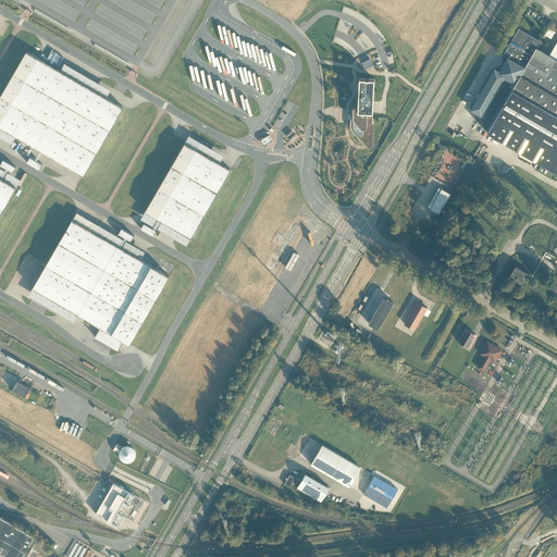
[(34,11),(71,32),(72,31),(35,9),(34,11)]
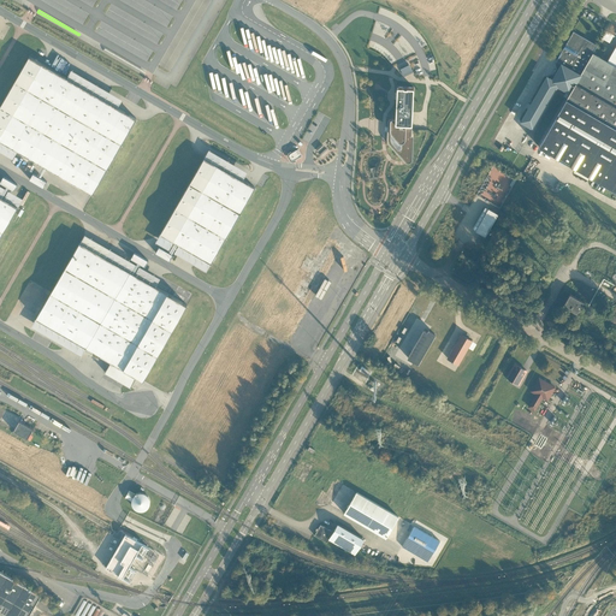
[(603,39),(610,42),(614,34),(606,30),(603,39)]
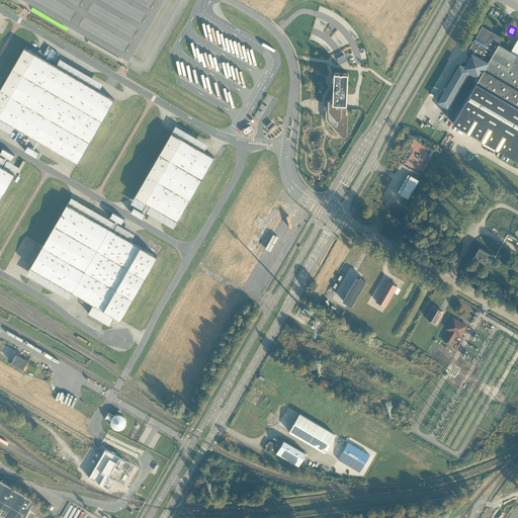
[(480,78),(453,122),(517,160),(517,41),(512,52),(499,44),(502,37),(484,27),(470,50),(473,52),(465,65),(461,63),(438,101),(450,108),(470,73),(480,78)]
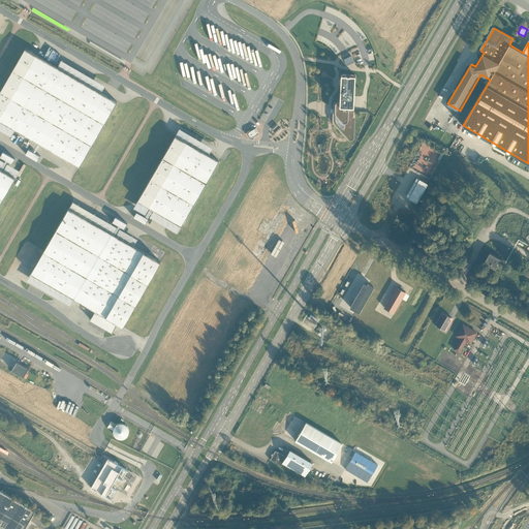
[(123,60),(90,41),(89,42),(122,62),(123,60)]
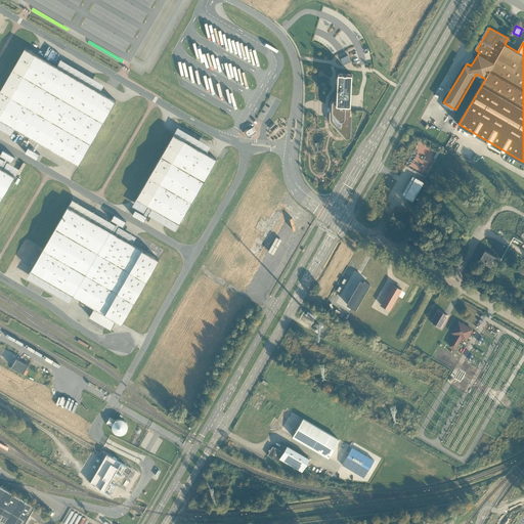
[(0,92),(0,118),(37,138),(73,74),(27,46),(0,92)]
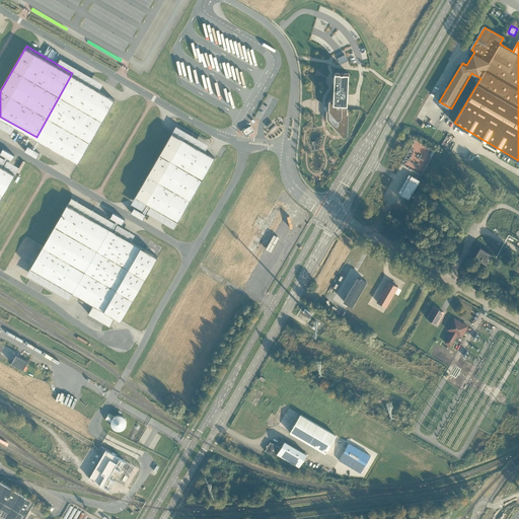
[(45,56),(51,59),(55,53),(49,49),(45,56)]
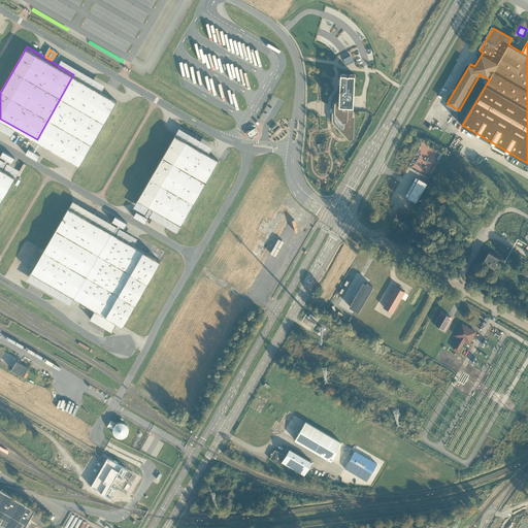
[(351,54),(343,58),(347,65),(354,62),(351,54)]
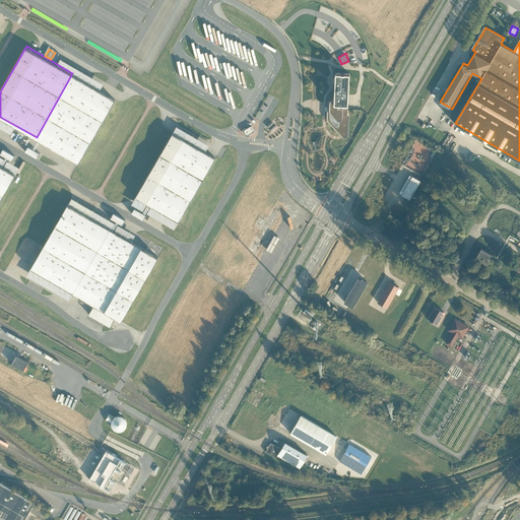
[(349,70),(333,69),(332,98),(330,98),(329,98),(328,99),(327,100),(326,101),(326,117),(326,119),(327,121),(341,136),(342,137),(343,138),(345,138),(346,137),(348,136),(348,135),(349,113),(347,113),(349,70)]
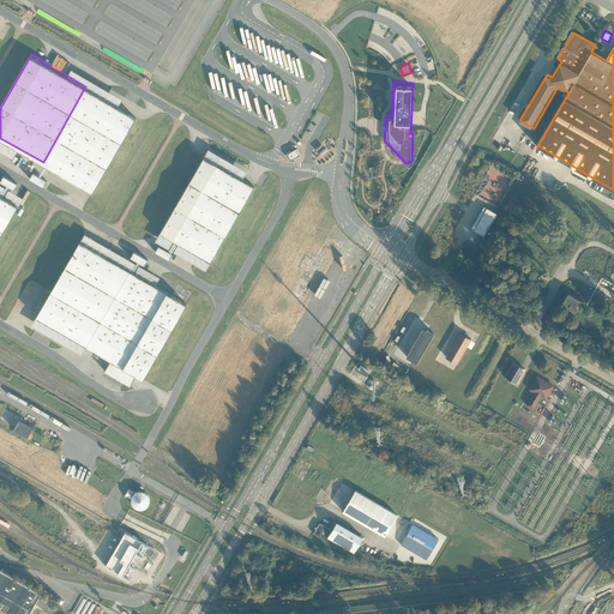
[(85,86),(43,162),(94,190),(137,116),(85,86)]
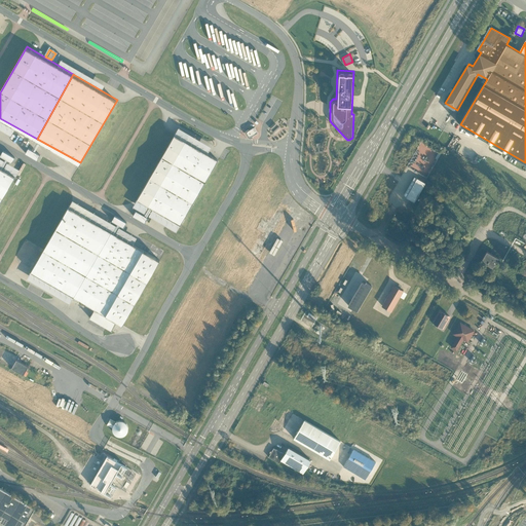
[(257,129),(255,126),(250,129),(249,128),(247,129),(247,133),(249,137),(252,138),(254,137),(253,136),(258,133),(257,129)]
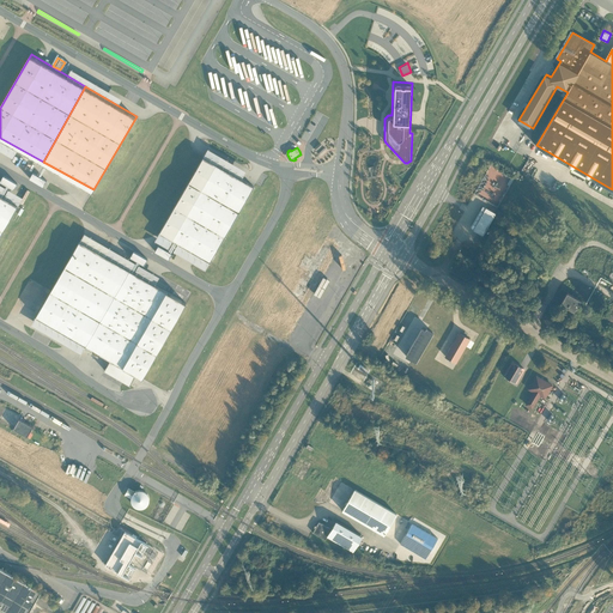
[(255,187),(205,158),(161,232),(211,262),(255,187)]
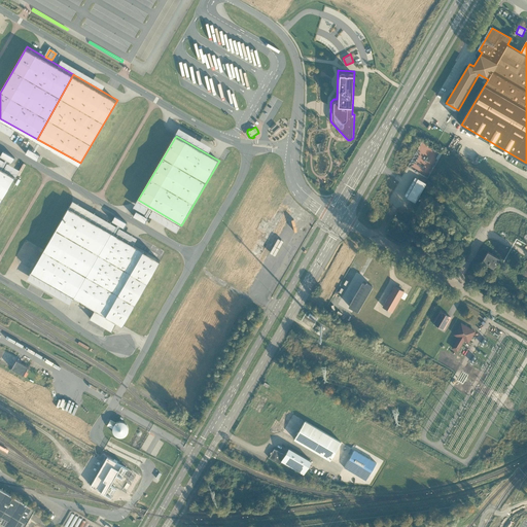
[(28,148),(25,153),(36,159),(38,154),(28,148)]
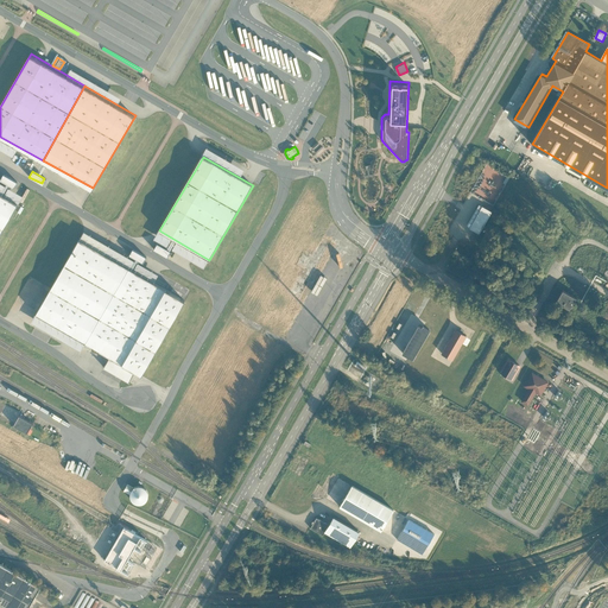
[(0,234),(19,202),(0,190),(0,234)]
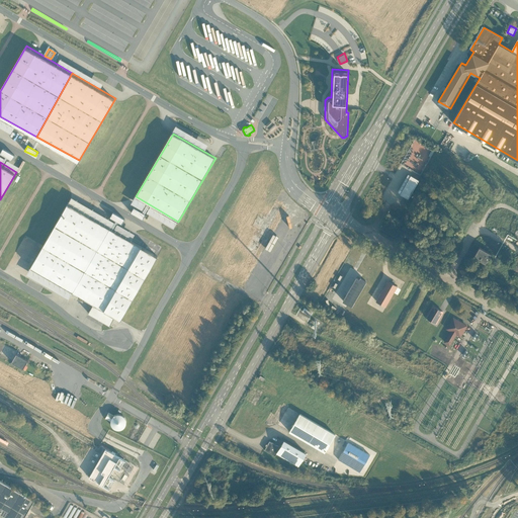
[(398,192),(408,198),(418,180),(408,174),(398,192)]
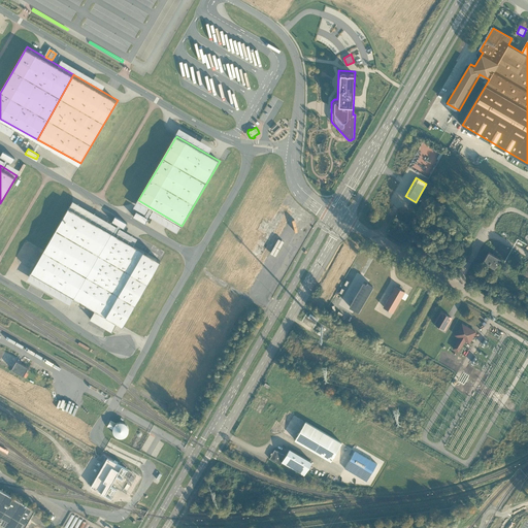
[(160,263),(67,209),(27,281),(70,305),(73,298),(95,311),(90,320),(111,333),(117,324),(123,328),(160,263)]
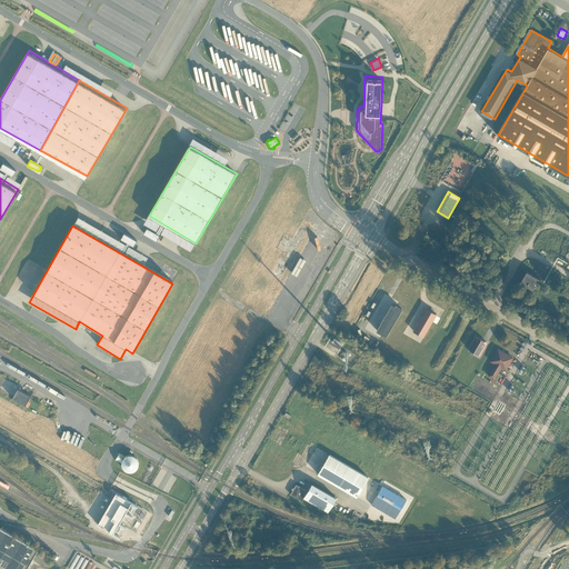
[(535,288),(541,278),(529,270),(522,280),(535,288)]
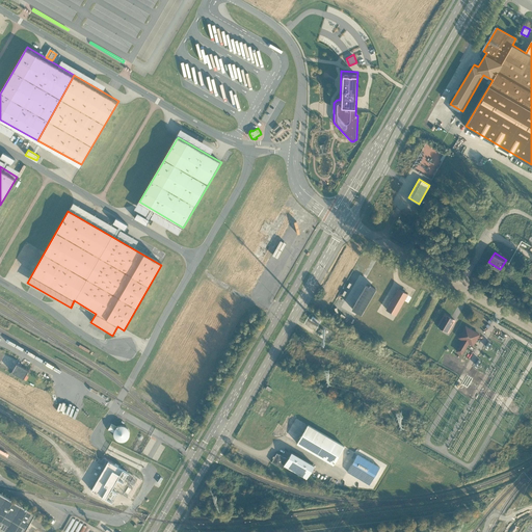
[(363,312),(377,288),(369,283),(354,308),(363,312)]
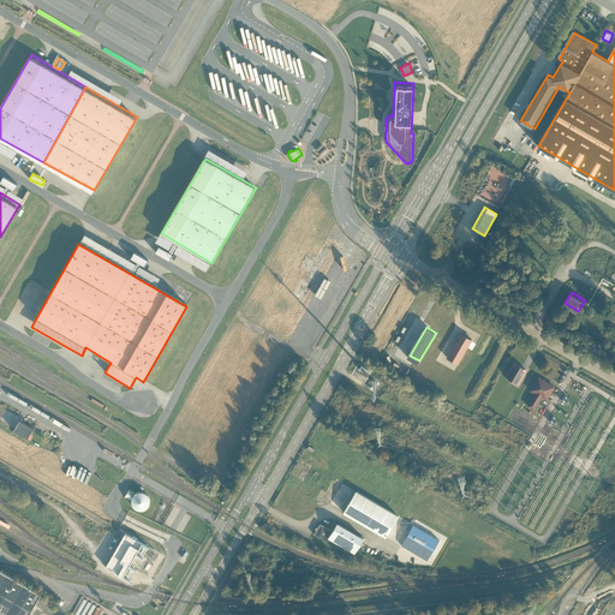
[(460,334),(447,357),(457,364),(471,340),(460,334)]
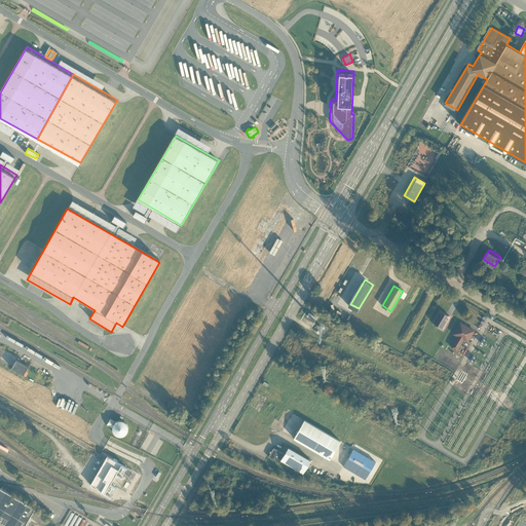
[(443,328),(449,316),(439,310),(431,323),(443,328)]
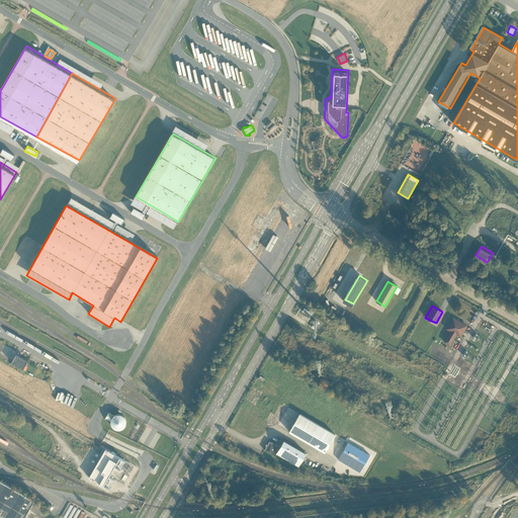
[(459,336),(465,325),(451,317),(445,329),(449,331),(443,341),(449,344),(456,333),(459,336)]
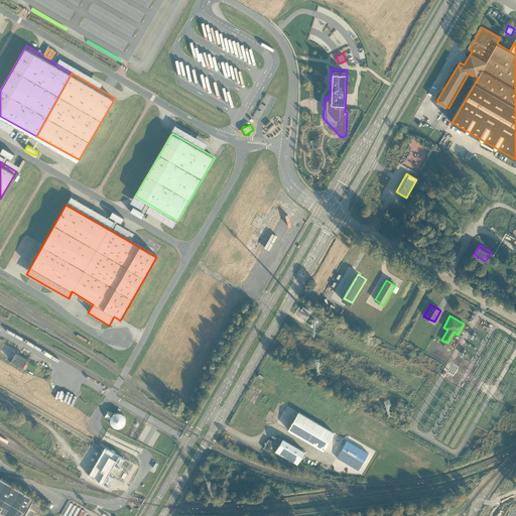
[(28,360),(17,353),(12,362),(23,369),(28,360)]
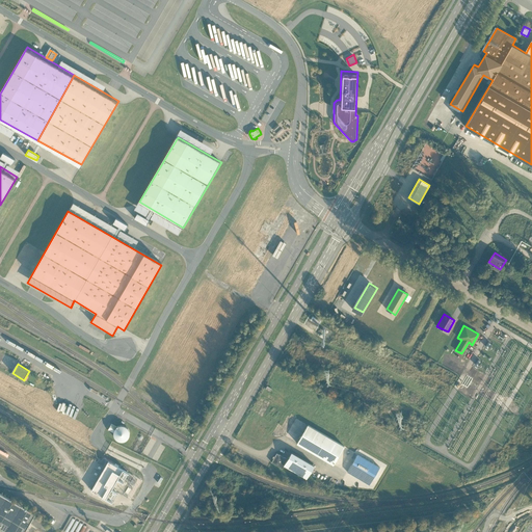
[(343,446),(308,424),(296,443),(331,463),(343,446)]
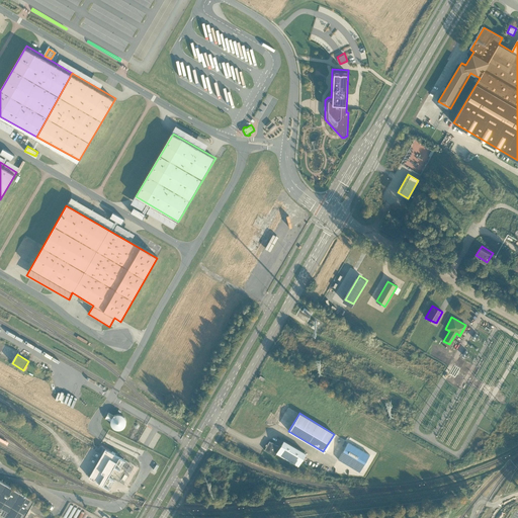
[(122,428),(124,427),(125,426),(126,424),(126,423),(126,421),(126,419),(125,418),(124,416),(123,415),(121,414),(120,414),(118,414),(116,414),(115,415),(113,416),(112,417),(111,418),(111,420),(111,422),(111,423),(111,425),(112,426),(113,427),(115,428),(116,429),(118,429),(119,429),(121,429),(122,428)]
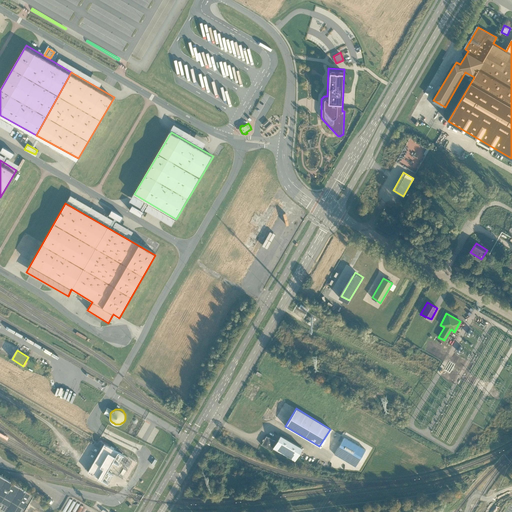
[(277,442),(266,436),(262,443),(273,450),(277,442)]
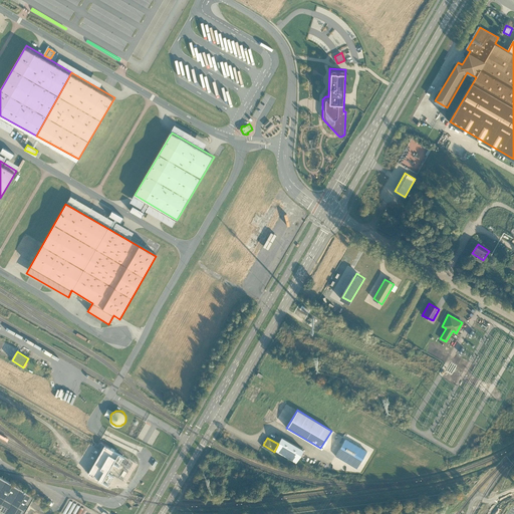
[(366,451),(345,438),(335,455),(356,467),(366,451)]
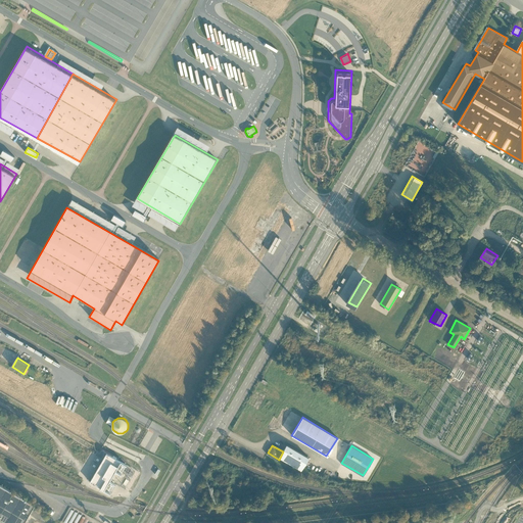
[(107,454),(91,481),(105,490),(122,463),(107,454)]
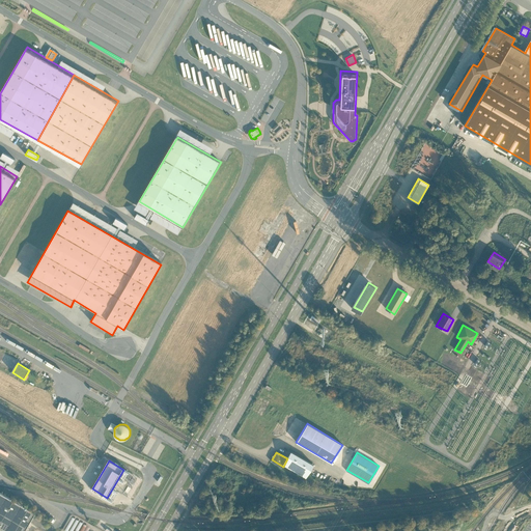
[(0,490),(0,530),(24,530),(36,511),(0,490)]
